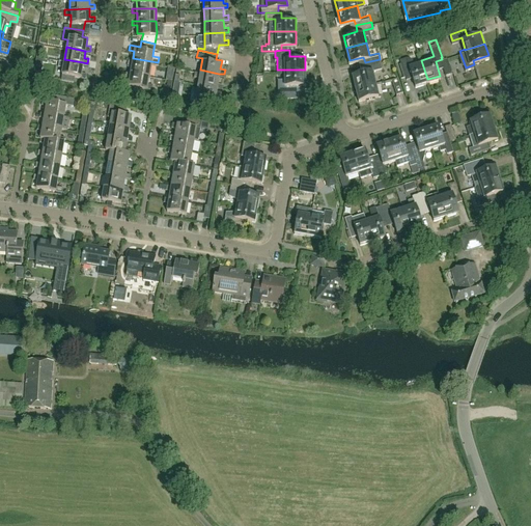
[(404,72),(411,70),(416,83),(427,79),(421,60),(415,62),(414,58),(413,57),(412,56),(411,55),(410,55),(409,55),(407,55),(400,57),(404,72)]
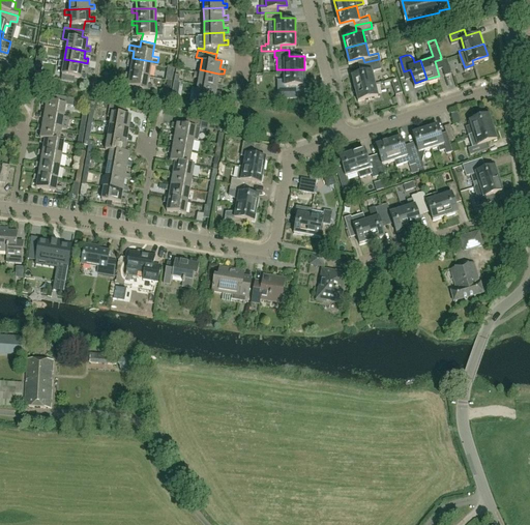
[(451,69),(446,55),(440,57),(441,59),(445,71),(451,69)]
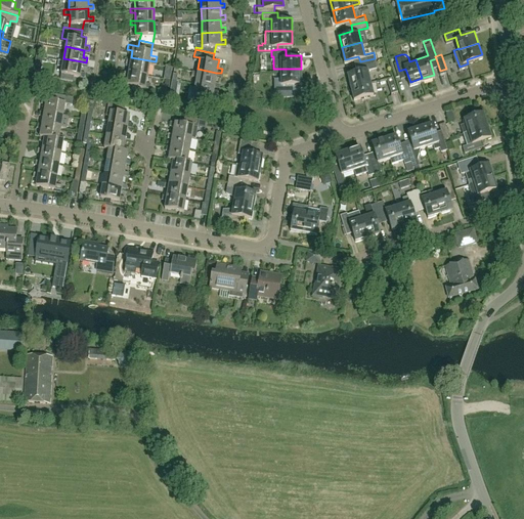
[(149,60),(131,57),(126,56),(125,61),(130,61),(129,70),(147,73),(149,60)]
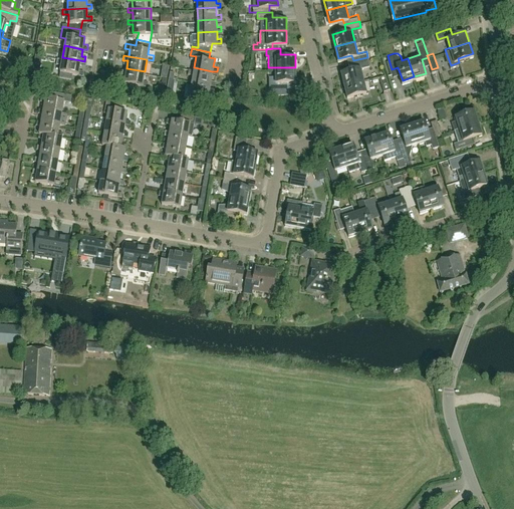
[(79,67),(80,60),(62,57),(59,69),(72,71),(82,73),(83,68),(79,67)]
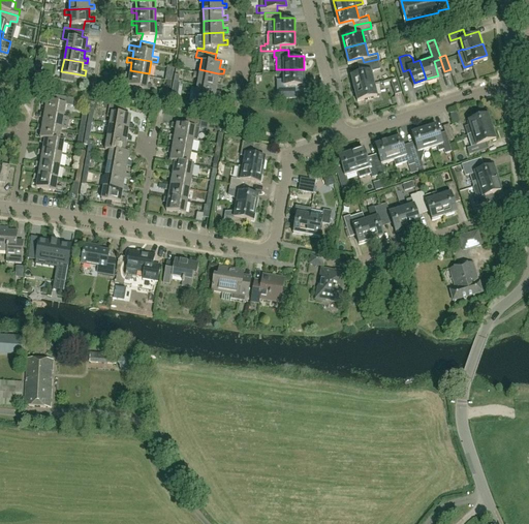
[(374,80),(371,67),(380,65),(378,59),(364,62),(365,68),(350,72),(353,85),(374,80)]
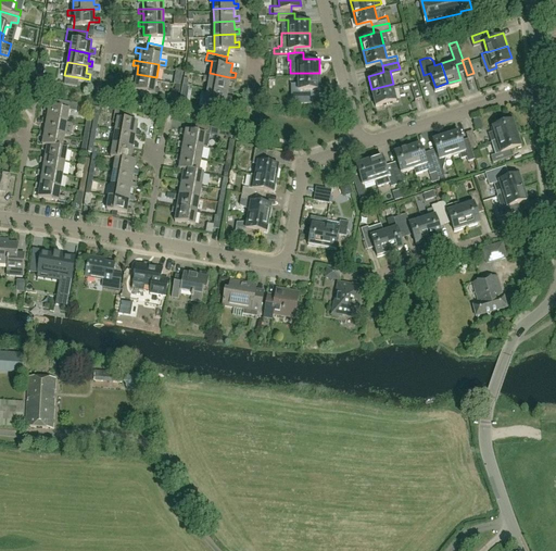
[(234,86),(228,85),(229,77),(210,73),(204,72),(203,77),(209,78),(207,86),(227,89),(232,90),(234,86)]
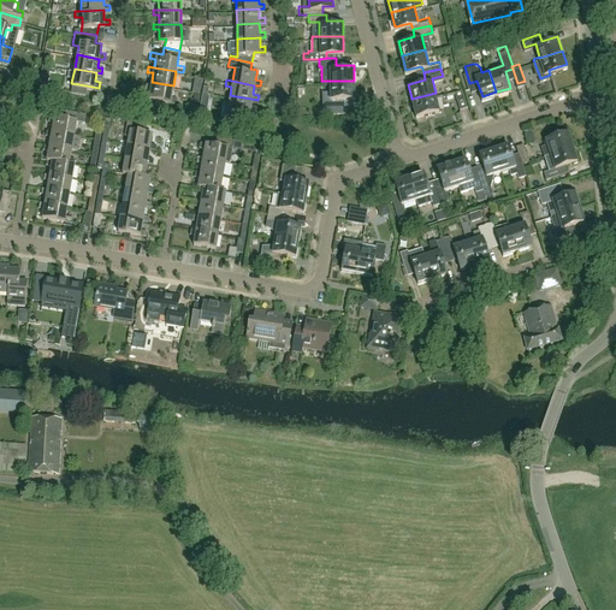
[(173,86),(152,82),(146,81),(144,87),(150,88),(148,96),(171,100),(177,101),(177,95),(172,94),(173,86)]
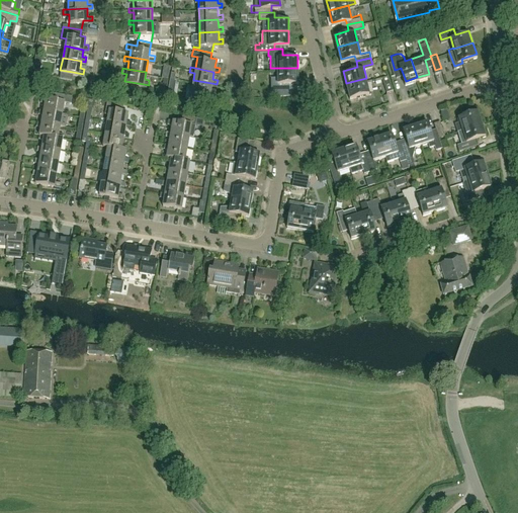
[(283,80),(297,80),(297,68),(277,68),(277,75),(273,75),(273,80),(268,80),(268,87),(283,87),(283,80)]
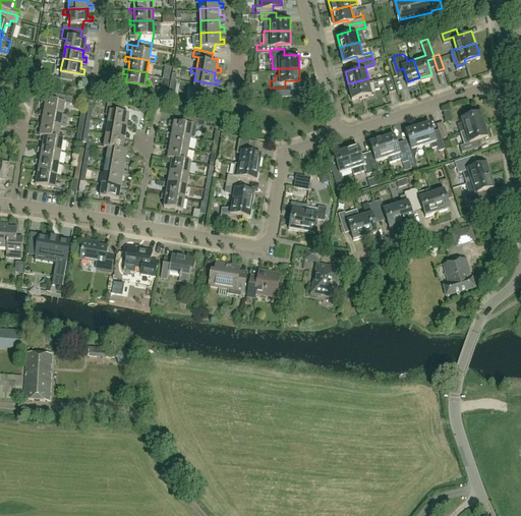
[(176,75),(176,70),(172,69),(171,76),(175,77),(180,78),(180,75),(176,75)]
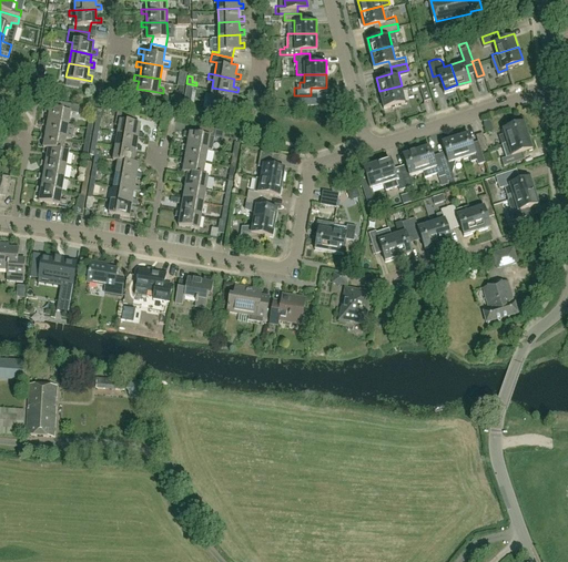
[(430,95),(426,80),(419,82),(424,98),(430,95)]
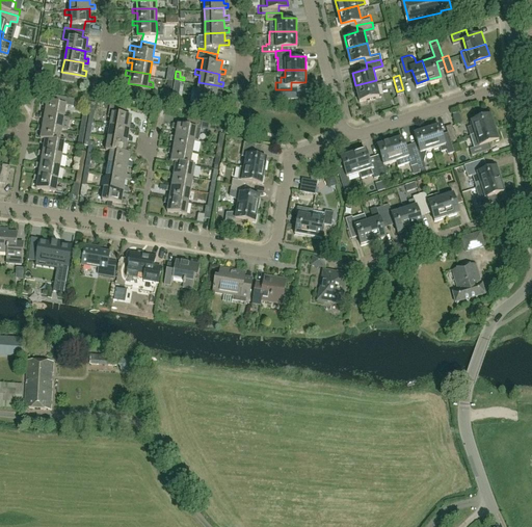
[(358,98),(379,93),(376,80),(355,85),(358,98)]
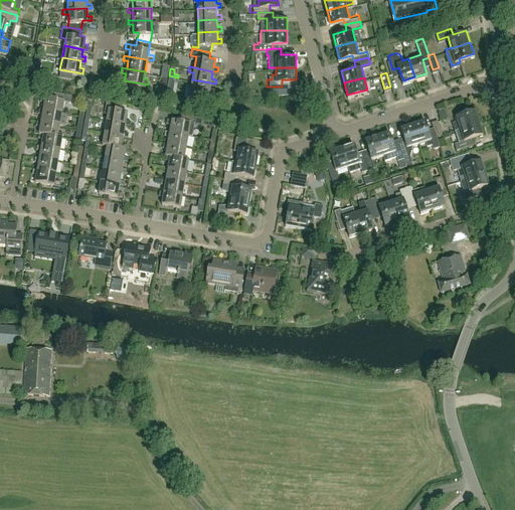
[(209,91),(210,82),(192,79),(190,92),(208,96),(213,97),(214,92),(209,91)]
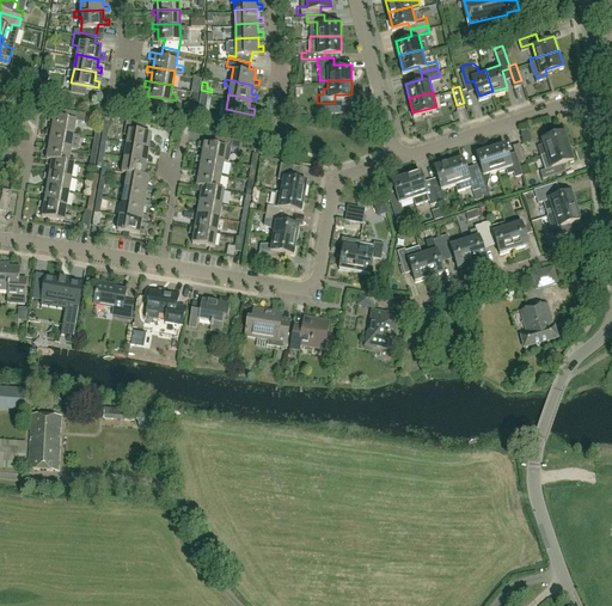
[(73,130),(75,116),(84,118),(85,110),(62,105),(60,114),(55,112),(49,111),(48,117),(53,118),(51,127),(73,130)]
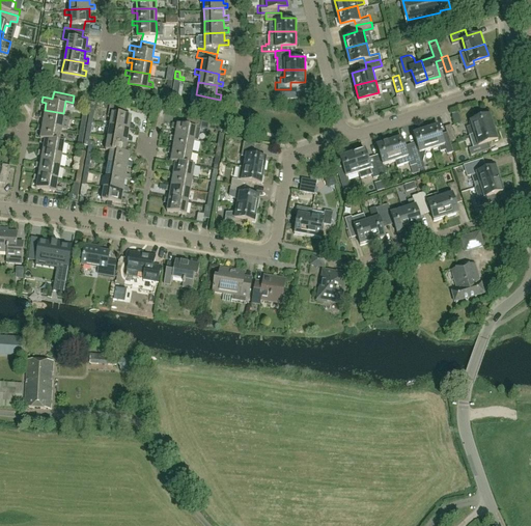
[(90,105),(88,118),(92,118),(94,106),(95,106),(99,101),(92,100),(91,106),(90,105)]
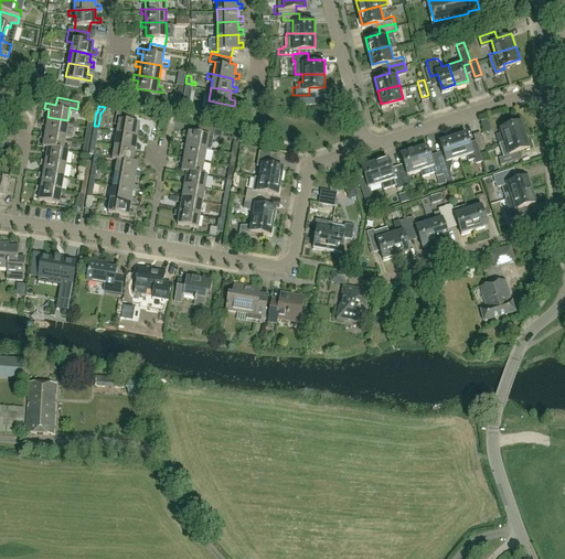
[(118,121),(117,130),(137,133),(142,135),(144,129),(138,128),(139,120),(134,119),(135,110),(117,108),(115,120),(118,121)]
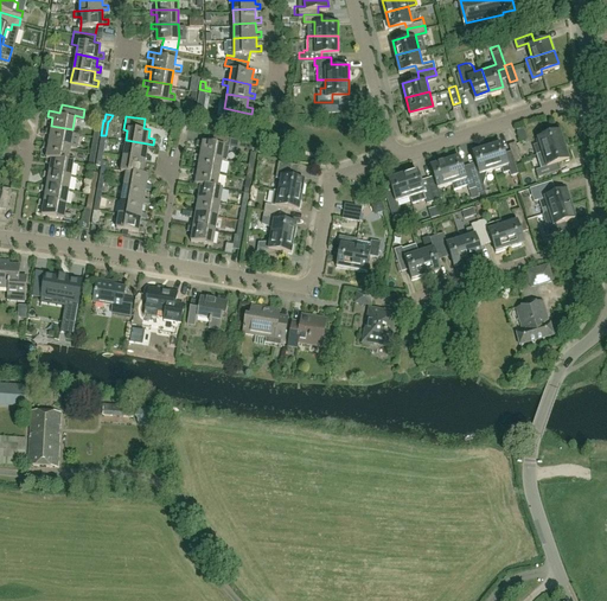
[(524,123),(517,126),(521,139),(528,136),(524,123)]
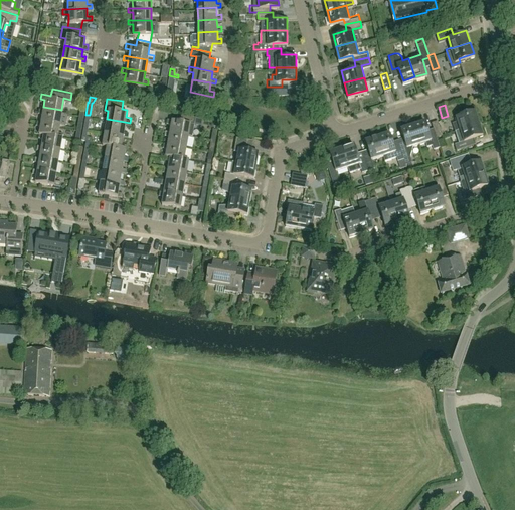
[(41,119),(59,122),(61,110),(43,107),(38,106),(38,111),(42,111),(41,119)]
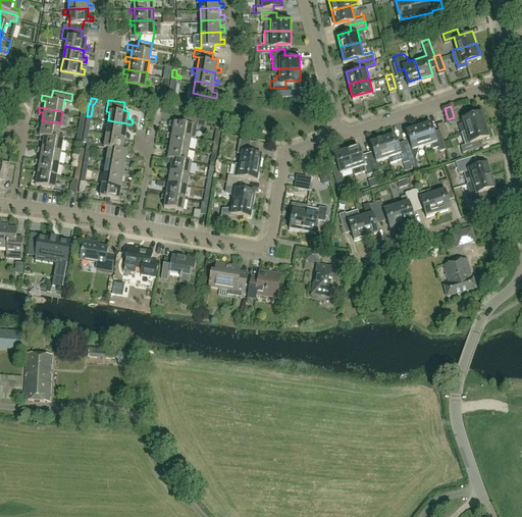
[(462,128),(466,127),(485,121),(481,109),(462,115),(464,120),(459,121),(461,130),(462,128)]
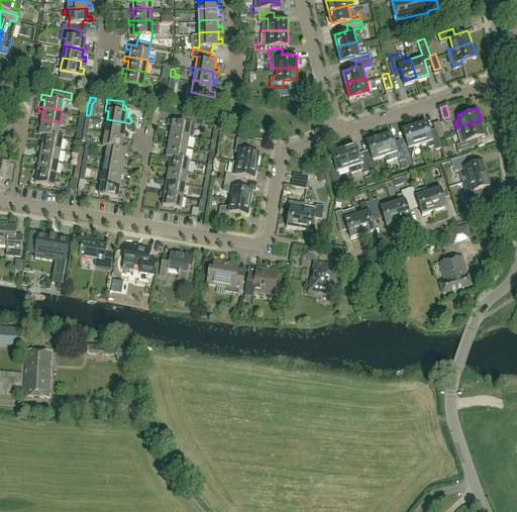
[(199,115),(183,112),(182,119),(168,117),(167,121),(172,122),(171,129),(189,132),(193,133),(196,121),(198,122),(199,115)]
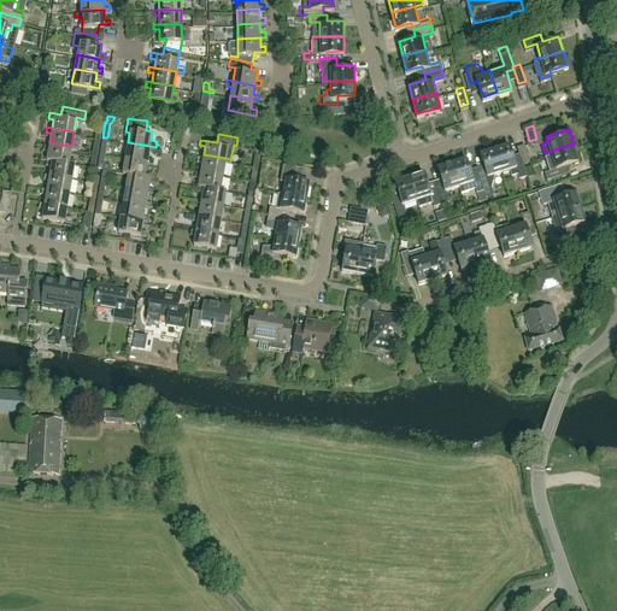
[(48,147),(47,157),(75,162),(76,156),(70,154),(71,146),(50,142),(43,141),(42,147),(48,147)]
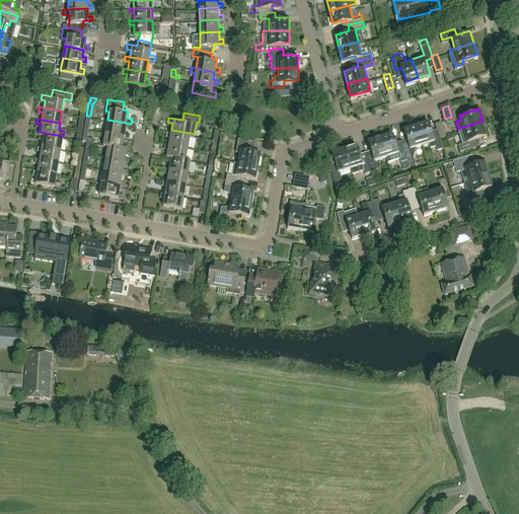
[(432,133),(428,119),(416,123),(422,142),(429,140),(430,145),(435,143),(437,147),(443,145),(440,135),(439,135),(438,131),(432,133)]
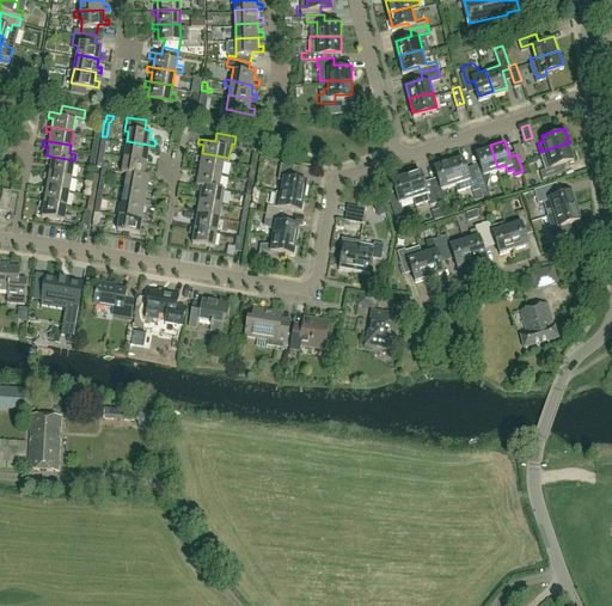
[(525,157),(520,140),(513,142),(516,154),(518,159),(519,159),(525,157)]
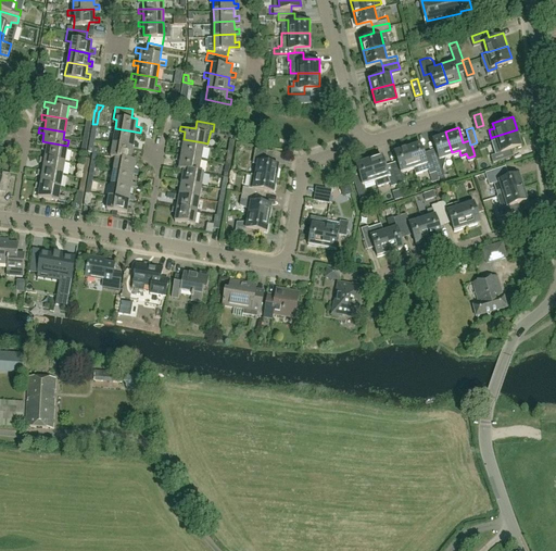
[(113,141),(133,145),(138,146),(138,140),(134,139),(135,132),(115,128),(113,141)]
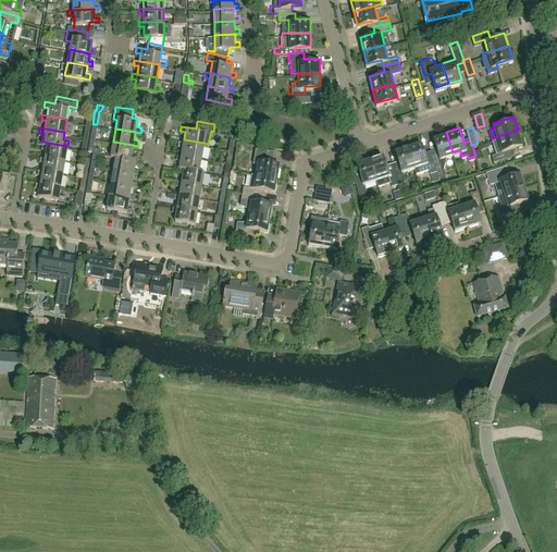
[(507,147),(522,143),(518,130),(497,136),(493,137),(497,150),(492,152),(494,159),(509,154),(507,147)]
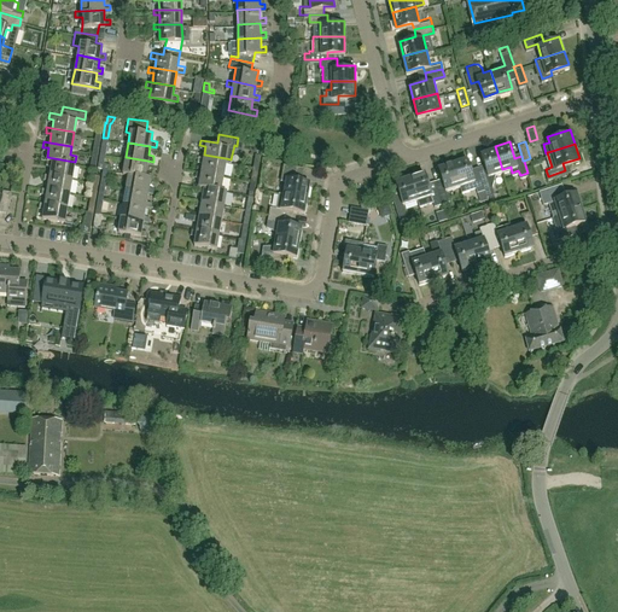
[(470,158),(479,157),(477,145),(467,146),(470,158)]
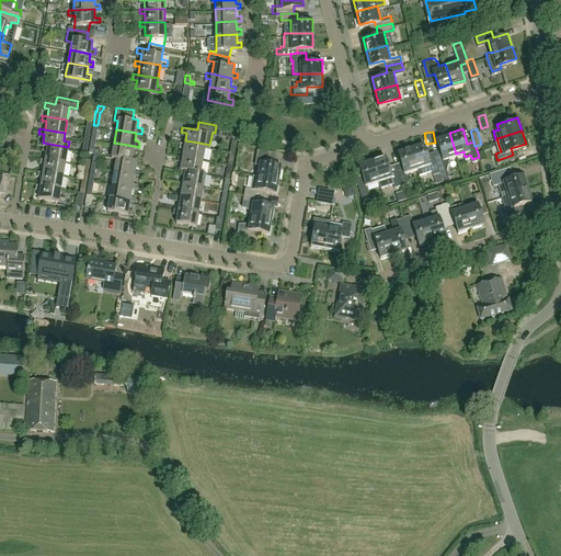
[(435,154),(443,178),(443,176),(444,176),(444,177),(449,176),(448,173),(447,167),(449,156),(456,154),(449,133),(436,137),(442,151),(435,154)]
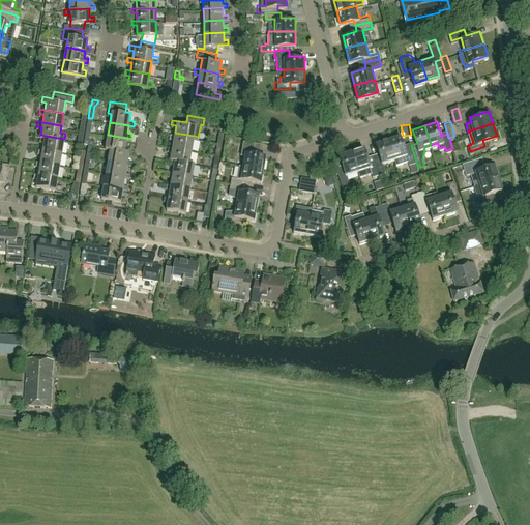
[(89,137),(90,130),(85,130),(84,141),(88,142),(88,143),(93,144),(94,138),(89,137)]
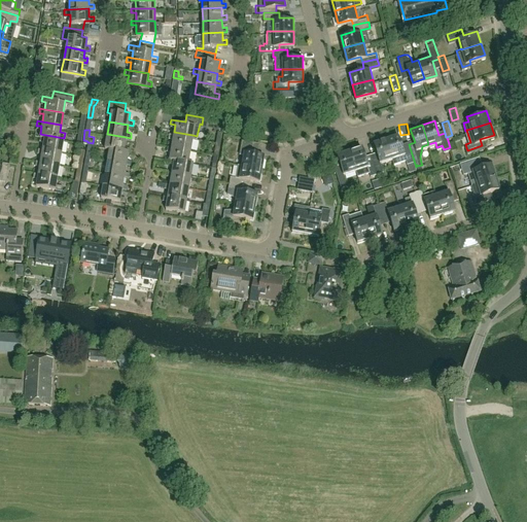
[(173,137),(172,144),(190,147),(192,135),(174,132),(169,131),(168,136),(173,137)]
